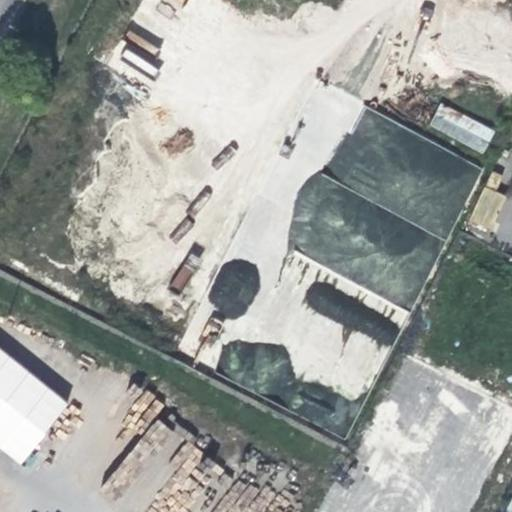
[(484,152),(494,129),(439,105),(429,127),(484,152)]
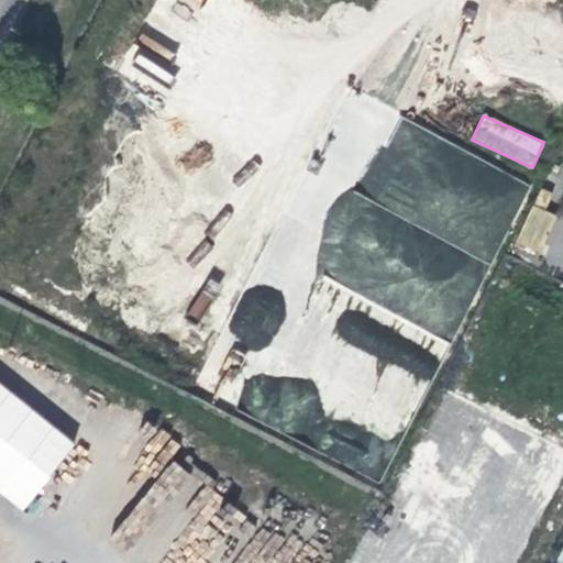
[(485,164),(455,221),(493,240),(521,184),(485,164)]
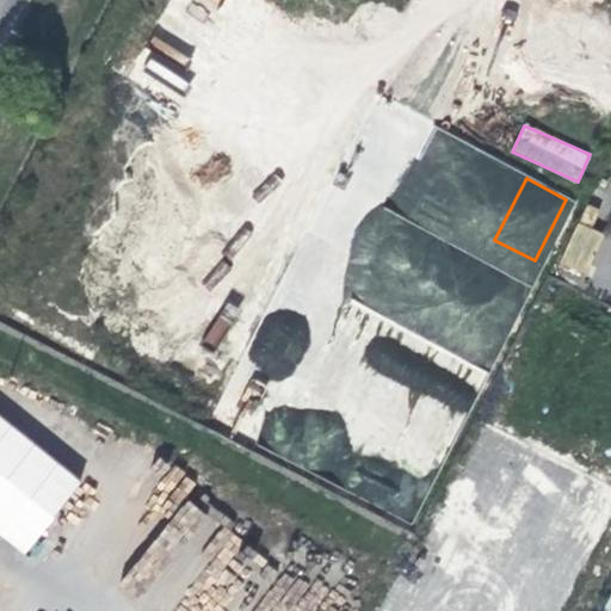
[(576,224),(562,264),(585,272),(599,233),(576,224)]
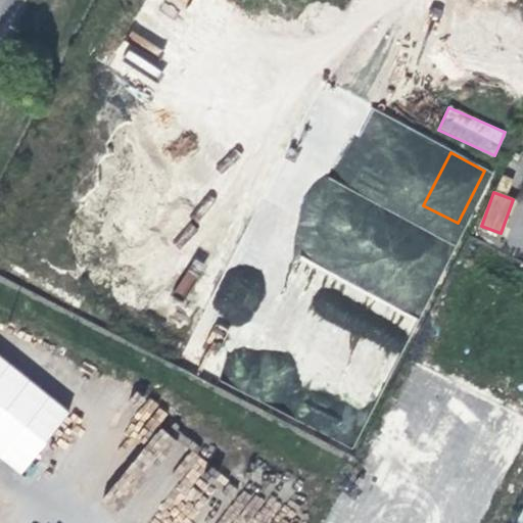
[(239,240),(203,311),(296,360),(332,288),(239,240)]
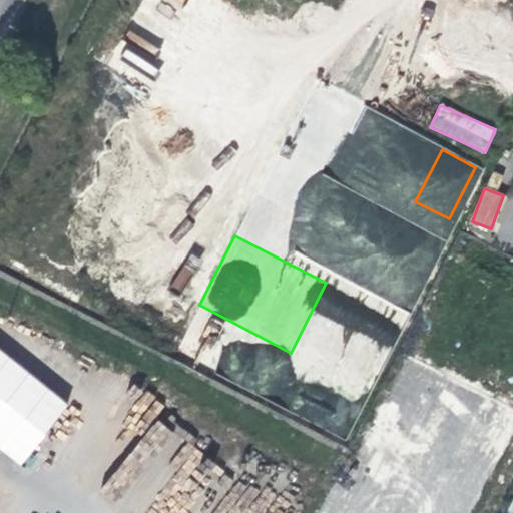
[(383,294),(378,306),(393,313),(399,301),(383,294)]
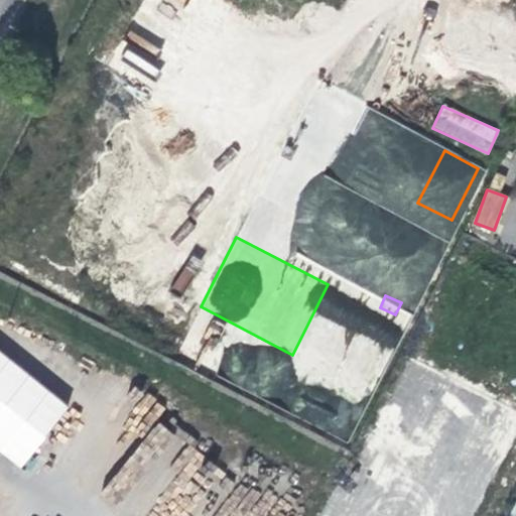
[(366,305),(318,396),(353,414),(400,324),(366,305)]
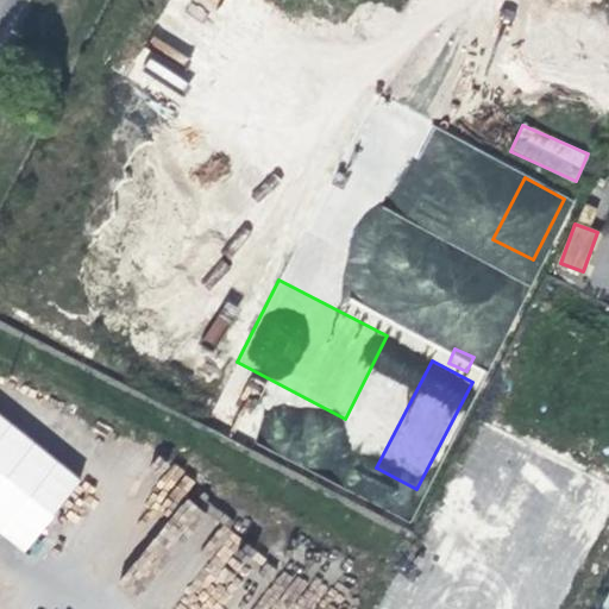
[(0,533),(25,552),(82,478),(0,415),(0,533)]
